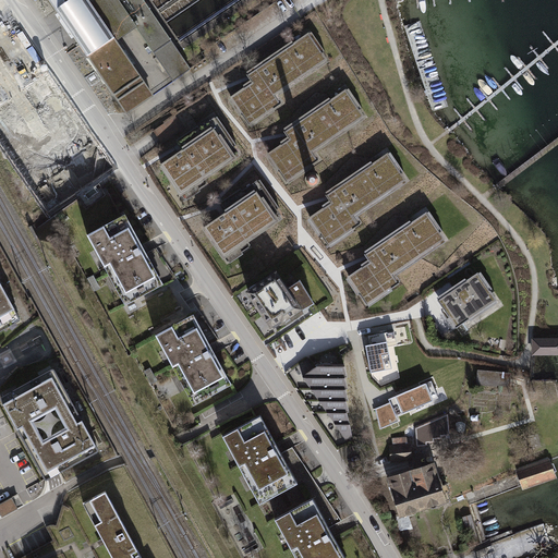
[(46,0),(125,114),(153,96),(114,41),(137,26),(173,79),(187,69),(140,0),(125,0),(119,4),(116,0),(46,0)]
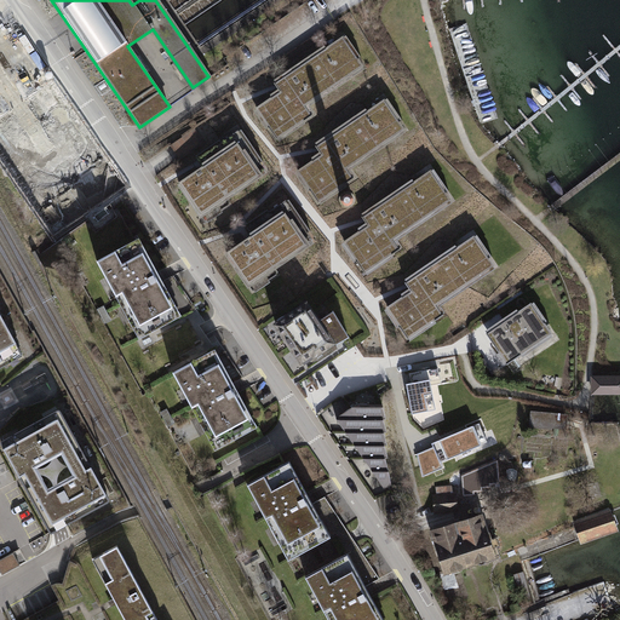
[(277,93),(251,110),(274,145),(314,119),(304,105),(359,69),(340,41),(273,86),(277,93)]
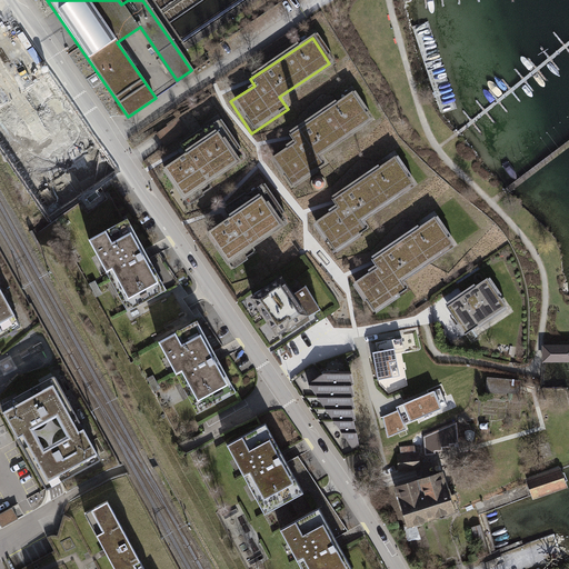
[(351,90),(286,133),(292,143),(270,158),(289,187),(323,165),(318,155),(371,120),(351,90)]
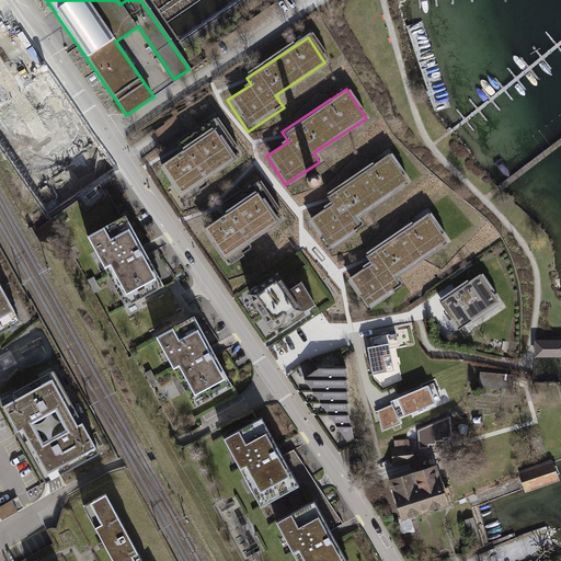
[(178,116),(155,133),(162,145),(185,129),(178,116)]
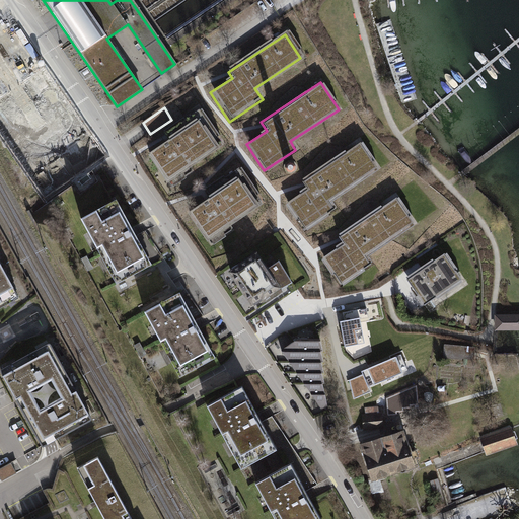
[(168,140),(148,154),(166,181),(220,145),(198,112),(164,134),(168,140)]
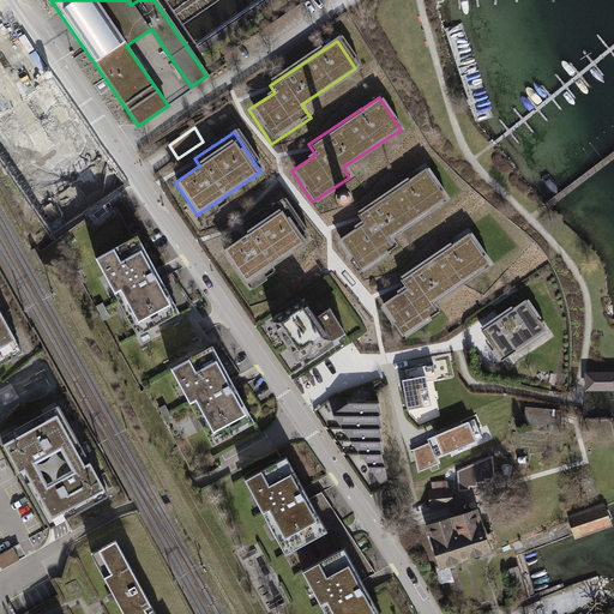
[(423,166),(357,215),(365,226),(338,245),(359,272),(395,246),(389,239),(446,197),(423,166)]
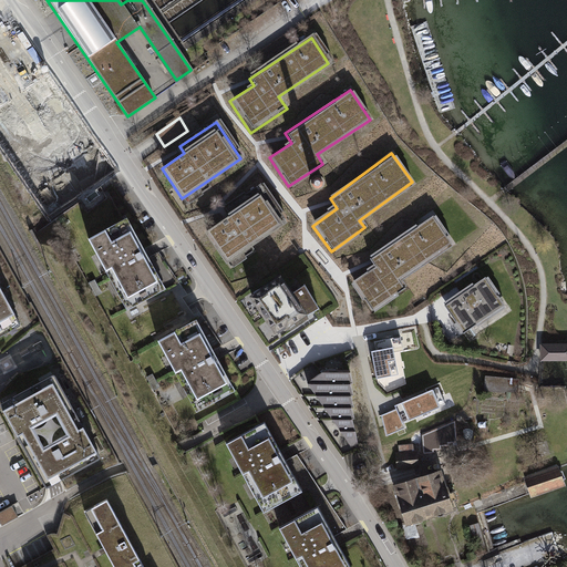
[(227,218),(204,234),(225,265),(287,224),(260,185),(223,210),(227,218)]
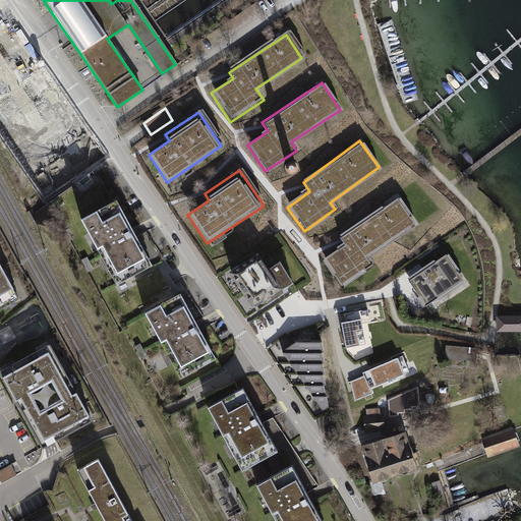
[(116,196),(80,215),(116,281),(152,262),(116,196)]
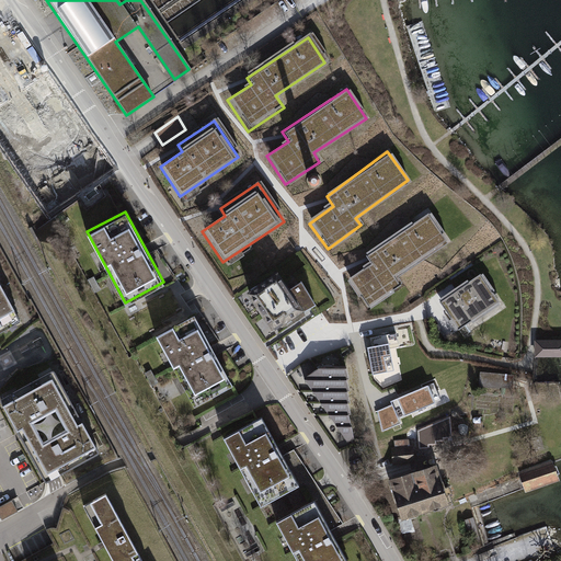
[(444,242),(426,216),(365,256),(370,265),(347,282),(366,310),(400,287),(392,276),(444,242)]
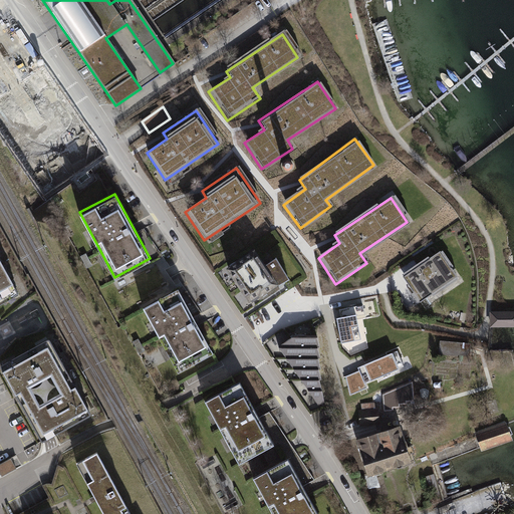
[(253,251),(225,271),(248,304),(257,297),(259,299),(287,280),(273,260),(264,267),(253,251)]
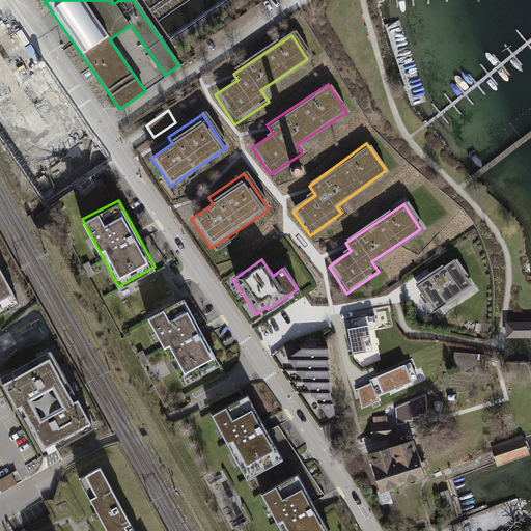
[(454,260),(416,286),(434,312),(473,286),(454,260)]
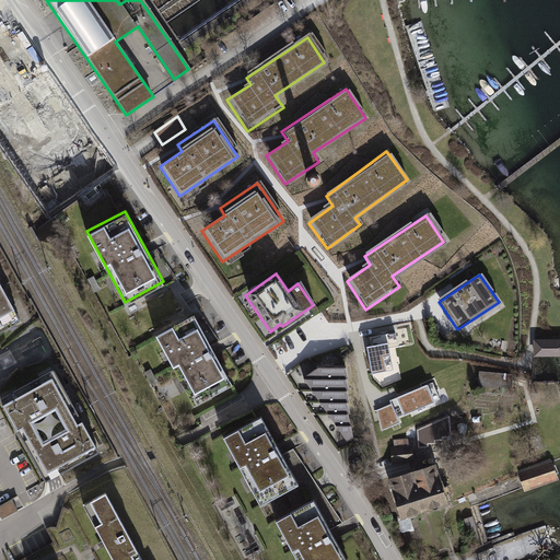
[(0,287),(0,330),(19,321),(0,287)]
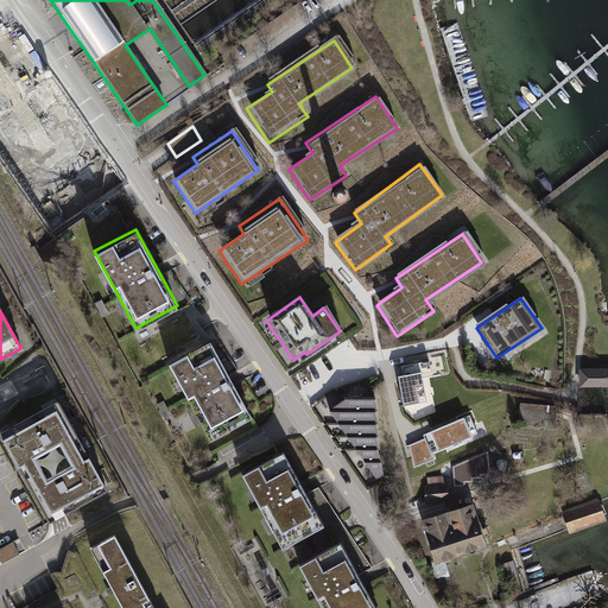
[(209,339),(170,361),(211,437),(251,415),(209,339)]
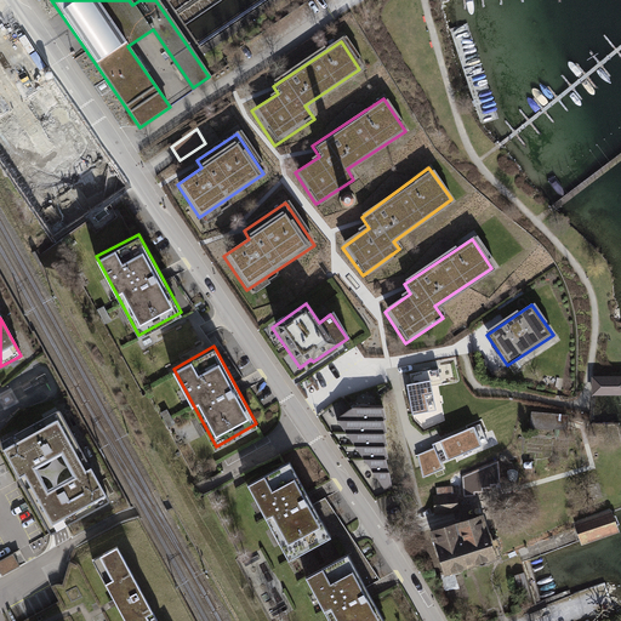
[(620,377),(591,377),(591,397),(620,397),(620,377)]
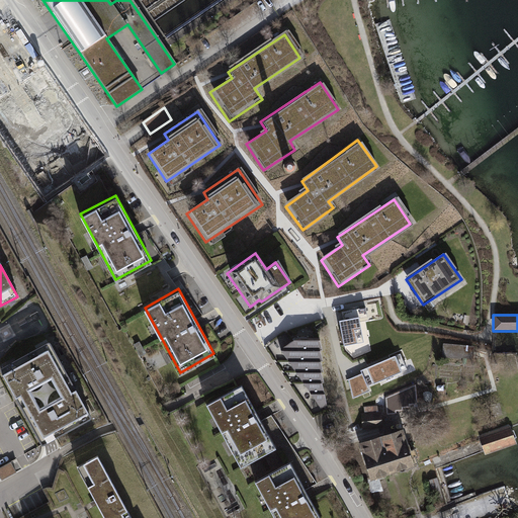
[(364,342),(359,316),(339,320),(344,346),(364,342)]
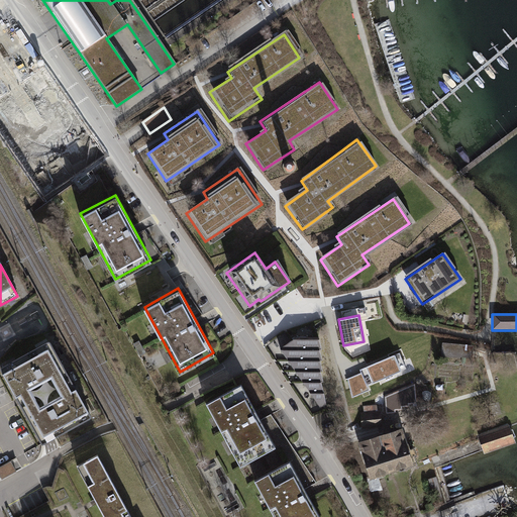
[(298,338),(282,349),(321,407),(327,404),(322,383),(324,382),(322,372),(324,372),(321,362),(322,360),(321,350),(322,347),(320,338),(298,338)]
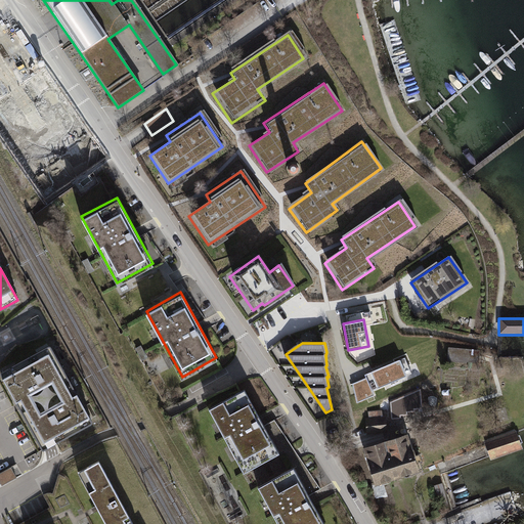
[(450,346),(449,358),(478,360),(479,348),(450,346)]
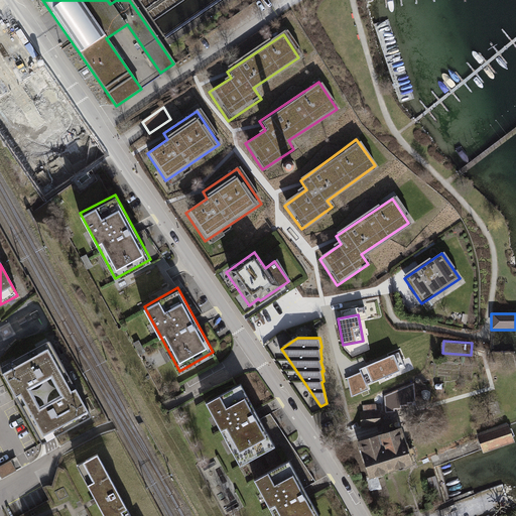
[(21,394),(44,436),(88,412),(49,343),(1,370),(16,397),(21,394)]
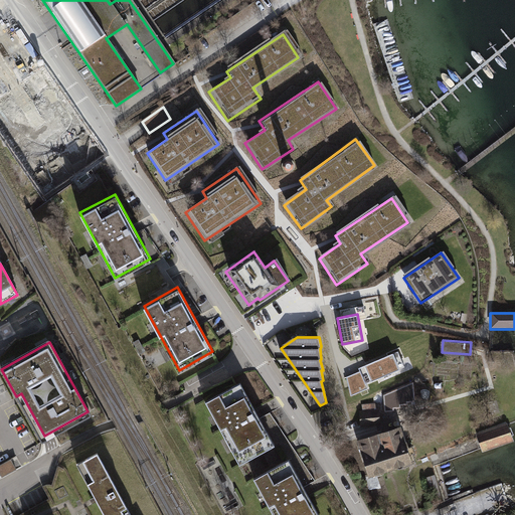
[(398,352),(359,369),(366,384),(404,367),(398,352)]
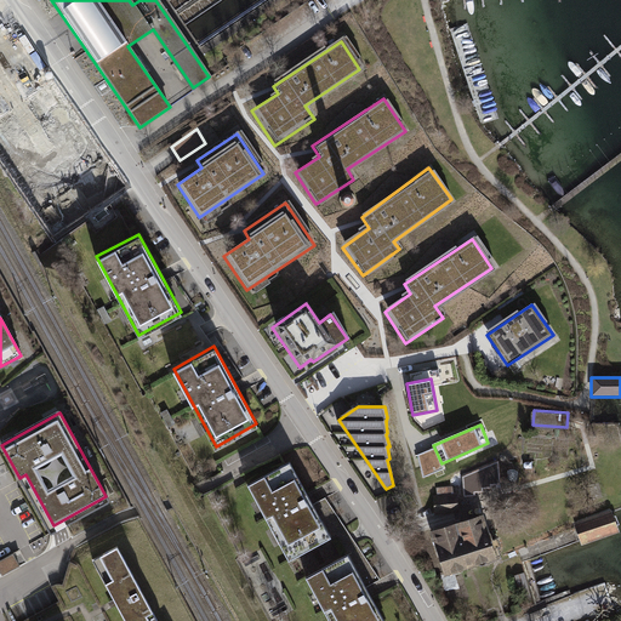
[(434,449),(419,456),(423,478),(444,468),(442,463),(434,449)]
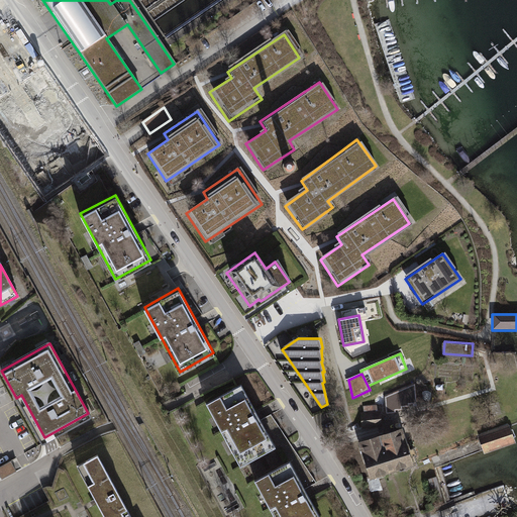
[(241,383),(208,401),(241,464),(276,447),(241,383)]
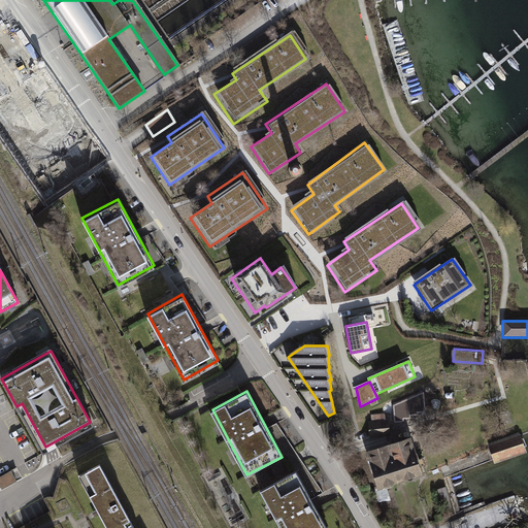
[(371,432),(389,432),(389,413),(371,413),(371,432)]
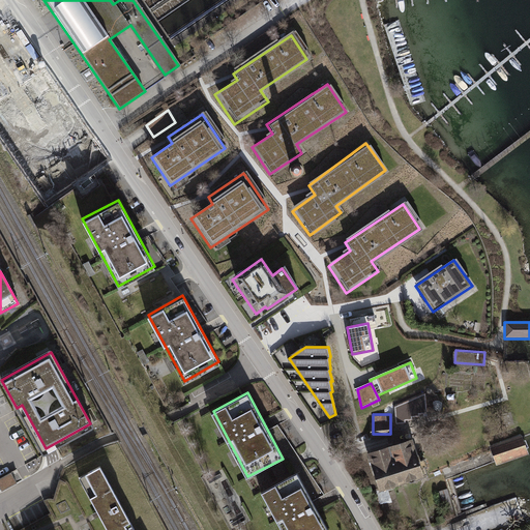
[(520,434),(488,445),(495,464),(526,453),(520,434)]
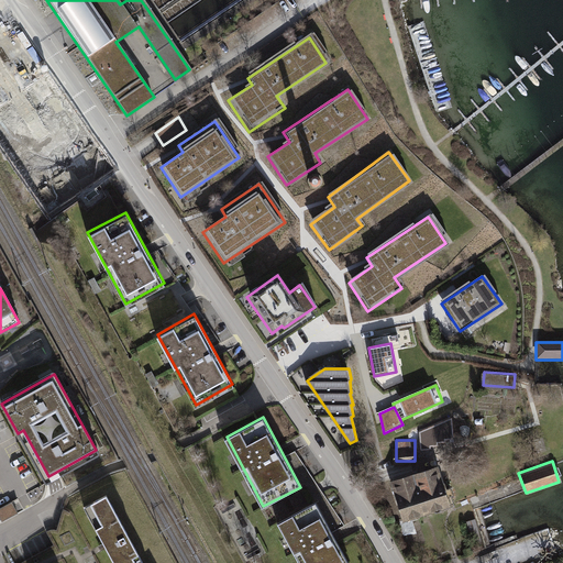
[(439,466),(392,482),(404,521),(451,506),(439,466)]
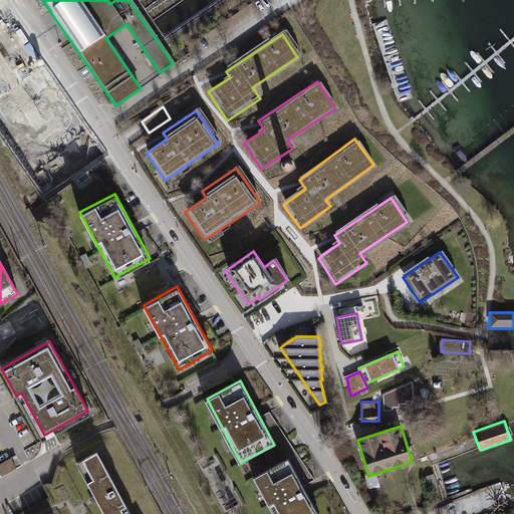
[(76,467),(102,513),(129,513),(96,456),(76,467)]
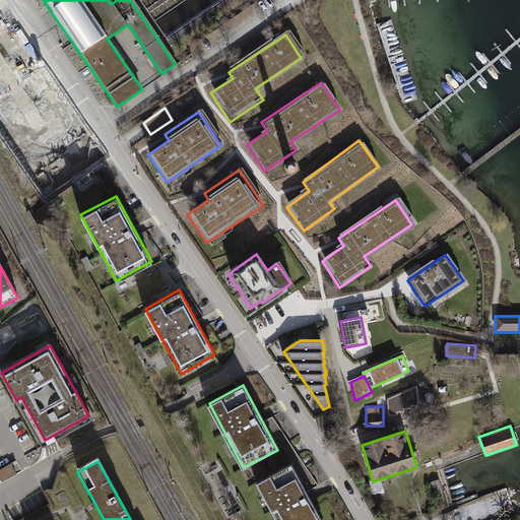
[(13,462),(0,467),(0,473),(3,479),(18,473),(13,462)]
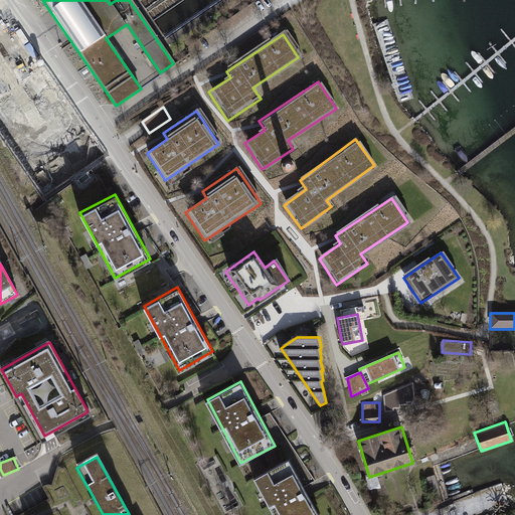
[(318,514),(288,459),(254,477),(275,514),(318,514)]
